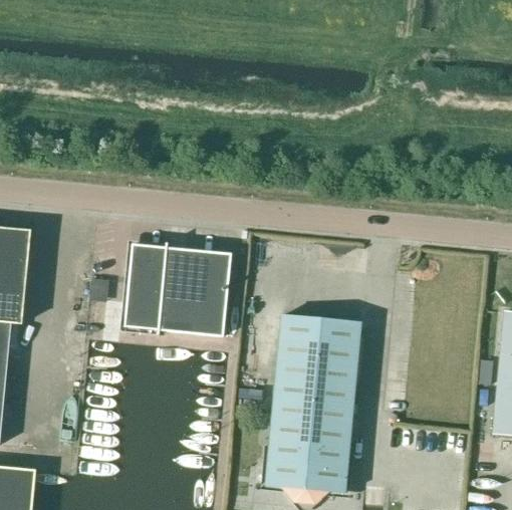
[(22,322),(31,229),(0,226),(0,442),(1,443),(12,321),(22,322)]
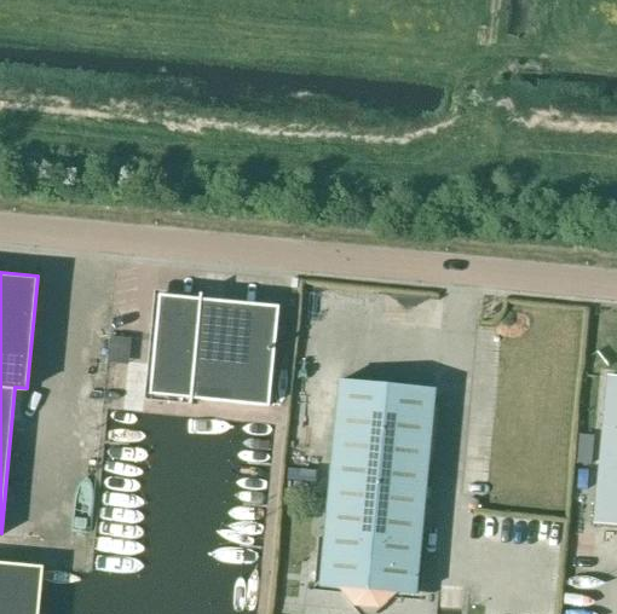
[(190,401),(192,401),(194,395),(270,403),(280,303),(202,296),(203,291),(201,290),(201,296),(161,293),(151,392),(191,395),(190,401)]
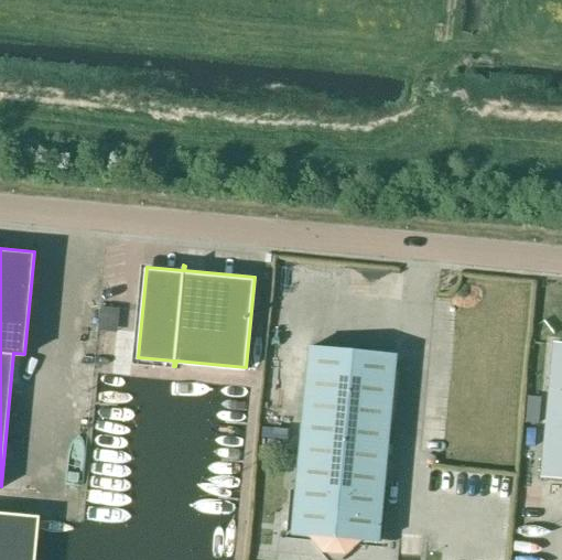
[(561,341),(554,340),(541,474),(561,475),(561,341)]
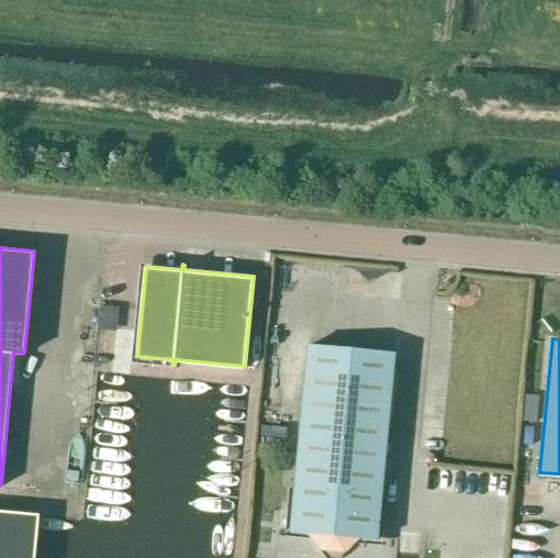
[(379,537),(396,352),(309,343),(293,506),(325,545),(343,546),(357,535),(379,537)]
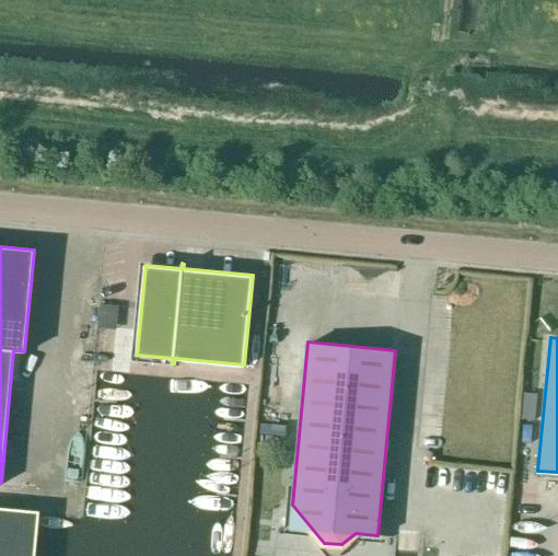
[(0,555),(35,555),(39,511),(0,507),(0,555)]
